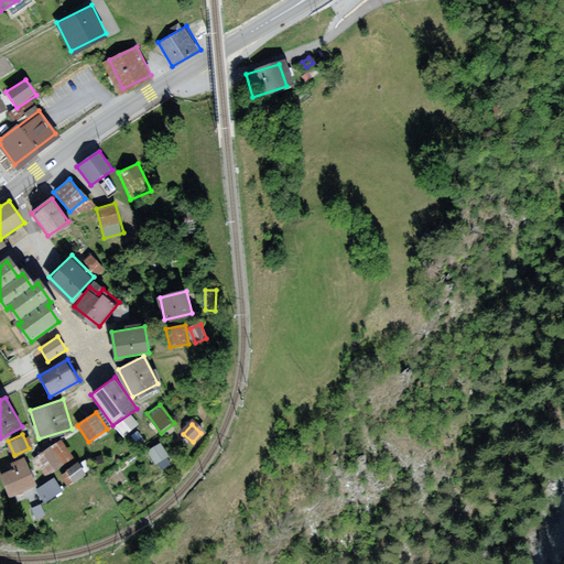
[(60,441),(33,459),(44,476),(71,458),(60,441)]
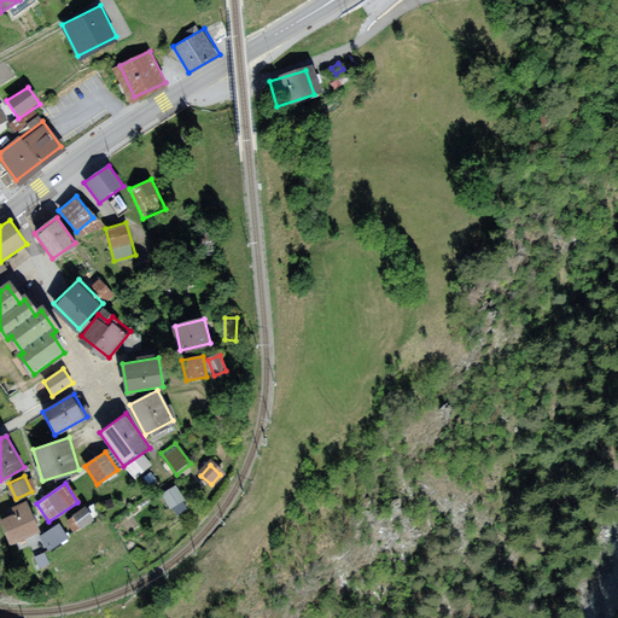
[(176,485),(163,493),(172,508),(185,501),(176,485)]
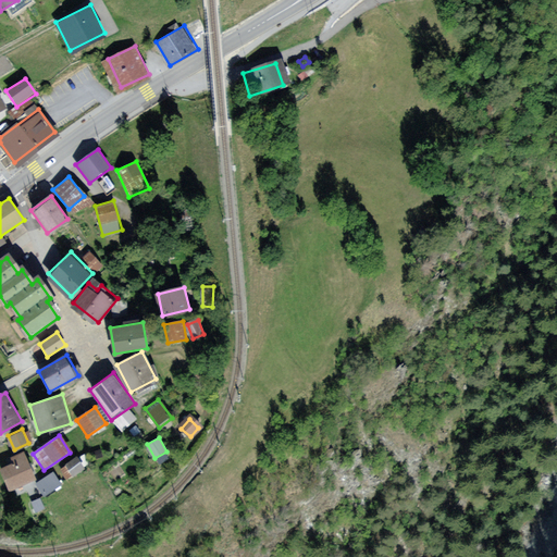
[(12,457),(0,465),(0,480),(3,490),(32,478),(21,450),(11,454),(12,457)]
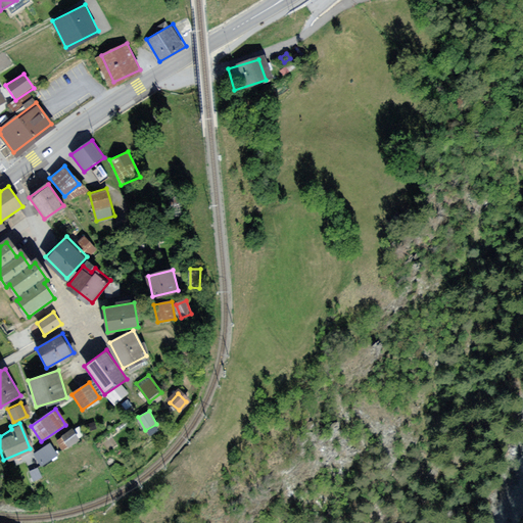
[(75,428),(60,437),(67,448),(83,438),(75,428)]
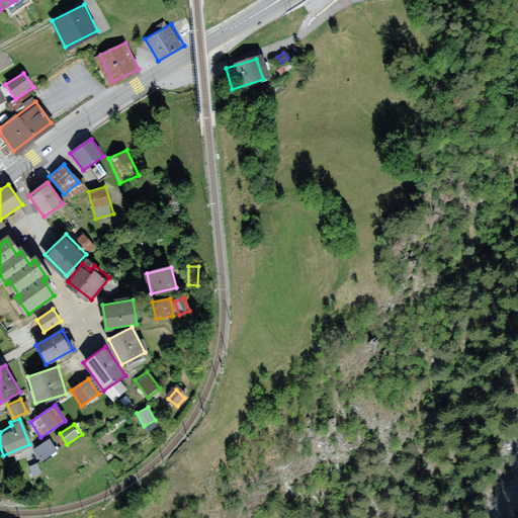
[(48,440),(34,448),(41,460),(55,453),(48,440)]
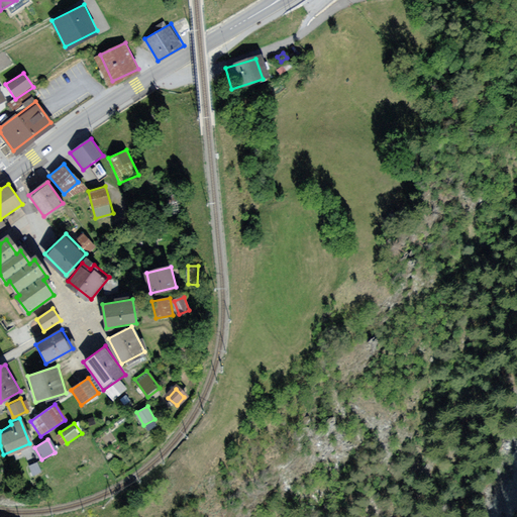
All buildings are outlined.
